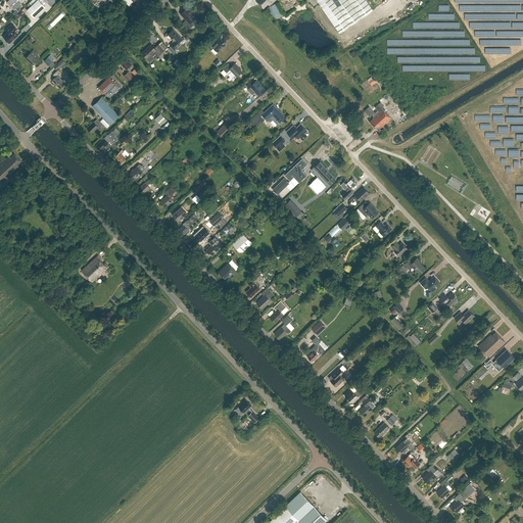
[(14,15),(21,8),(17,5),(22,0),(7,0),(7,1),(14,9),(13,9),(14,10),(12,13),(14,15)]
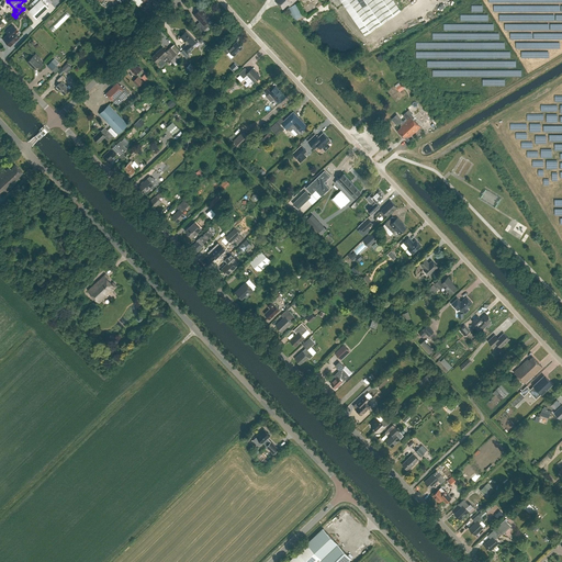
[(48,7),(42,0),(34,0),(30,6),(32,8),(29,10),(36,18),(48,7)]
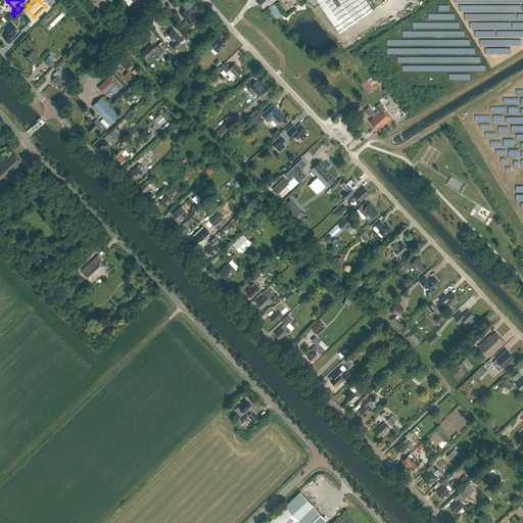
[(317,0),(340,33),(373,10),(365,0),(317,0)]
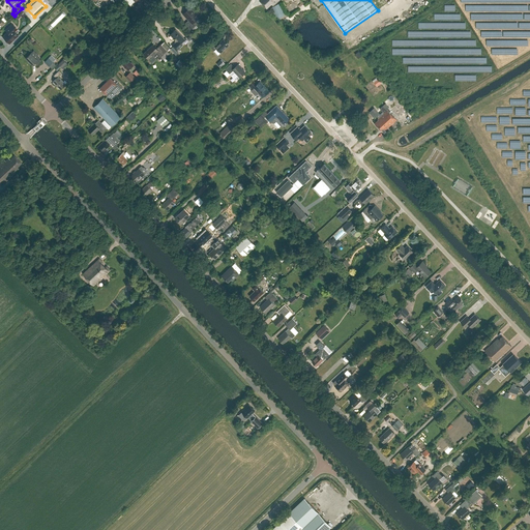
[(280,3),(271,7),(275,18),(278,19),(281,19),(285,15),(280,3)]
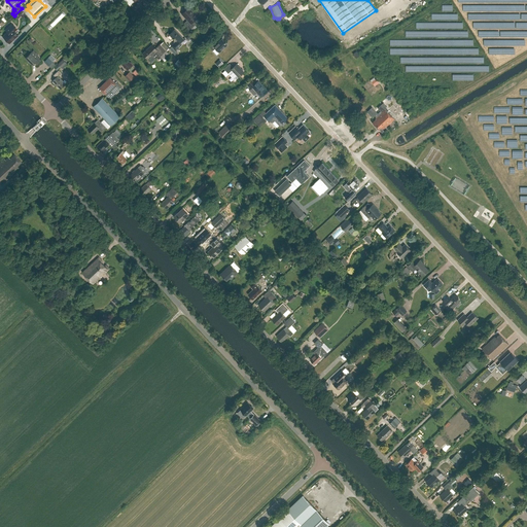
[(182,13),(188,21),(184,25),(190,32),(192,30),(191,29),(197,24),(194,21),(198,18),(197,16),(200,13),(197,9),(194,12),(188,7),(182,13)]
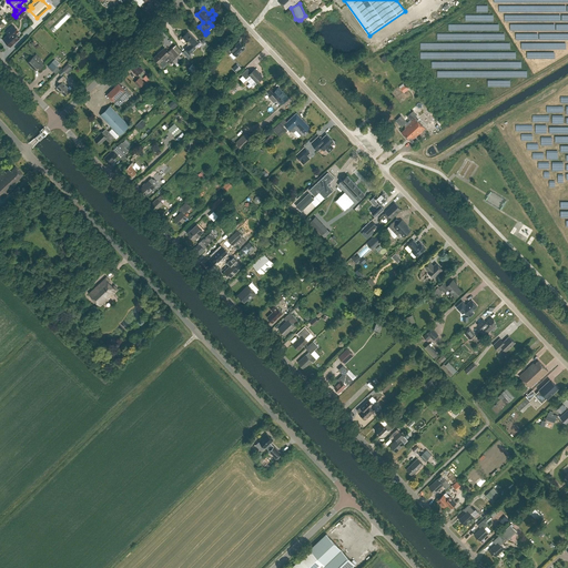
[(14,42),(19,37),(16,33),(18,30),(13,26),(7,32),(9,34),(4,39),(10,46),(11,44),(12,44),(14,43),(14,42)]
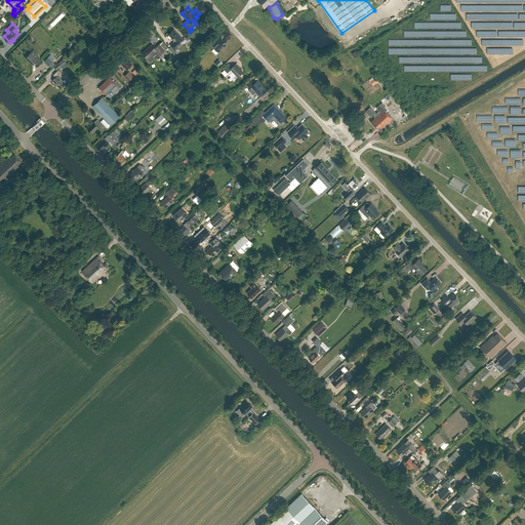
[(174,44),(175,44),(172,47),(175,49),(180,44),(179,42),(183,39),(174,29),(169,34),(175,41),(174,44)]
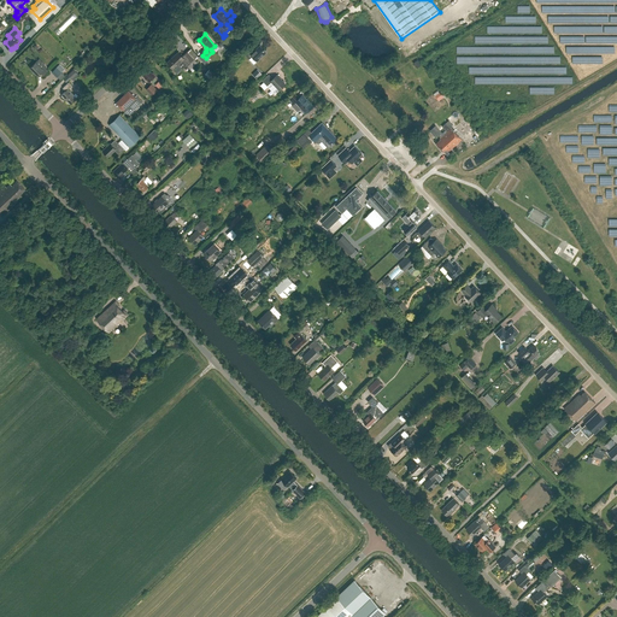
[(250,59),(252,57),(257,62),(266,52),(260,46),(253,52),(247,46),(242,51),(250,59)]
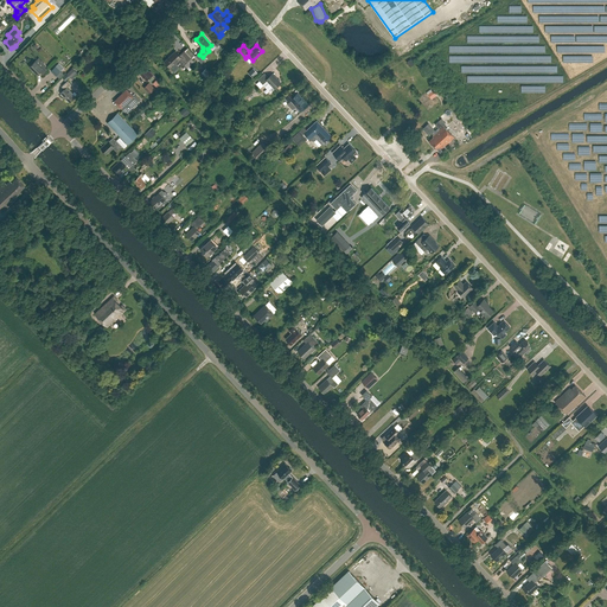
[(189,48),(185,51),(187,53),(192,57),(195,55),(189,48)]
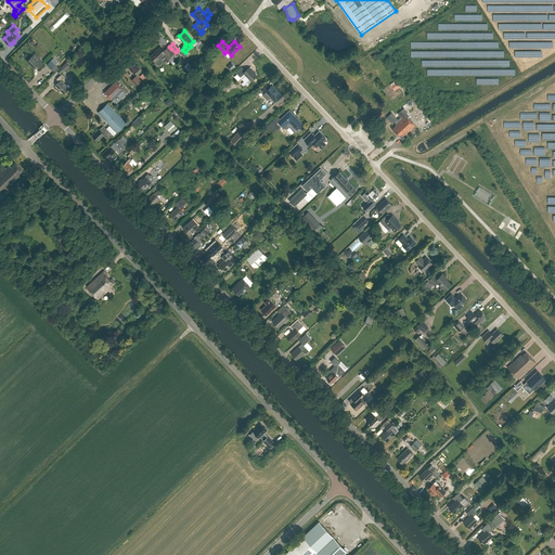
[(171,49),(169,47),(165,51),(160,47),(151,56),(159,65),(167,57),(170,62),(178,54),(176,52),(171,49)]
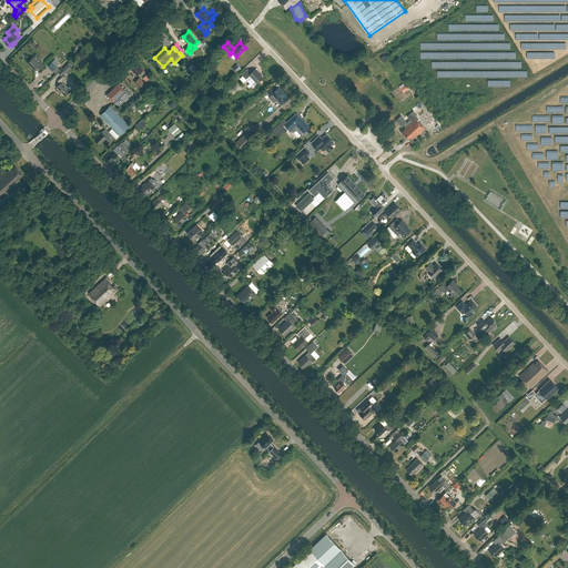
[(38,62),(33,57),(29,62),(36,69),(38,67),(40,69),(46,64),(40,60),(38,62)]
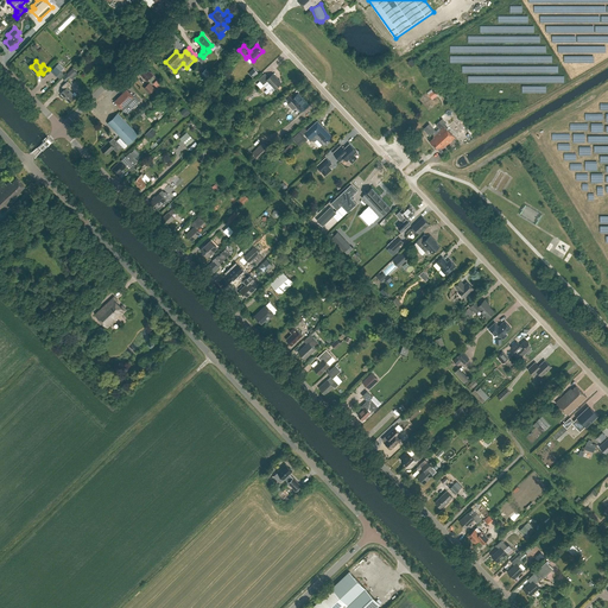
[(51,71),(56,76),(61,71),(56,67),(51,71)]
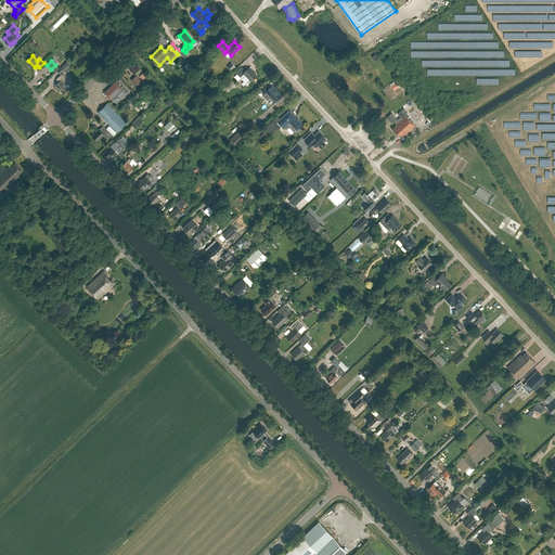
[(128,66),(134,74),(141,67),(138,65),(137,65),(132,61),(128,66)]
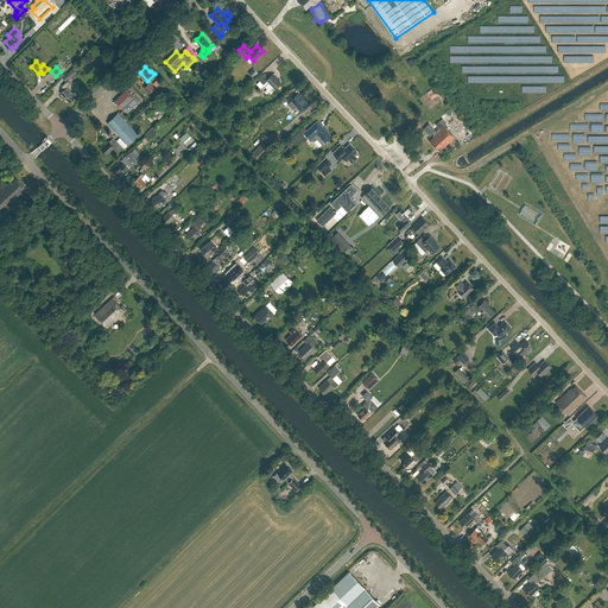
[(71,78),(76,73),(73,68),(67,74),(71,78)]
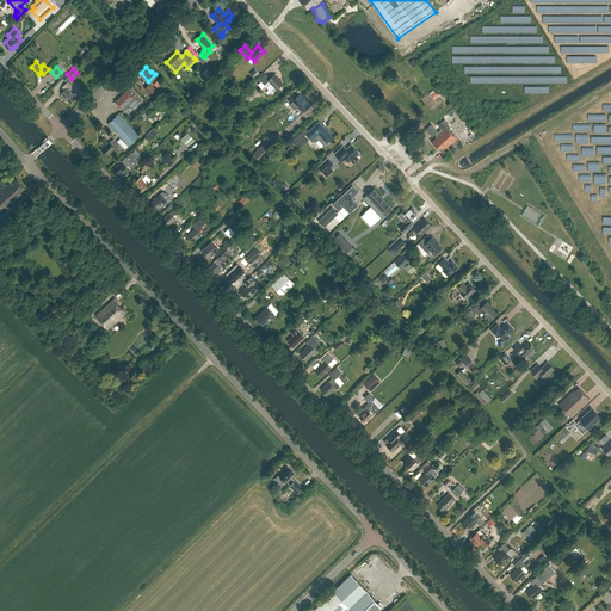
[(208,68),(203,73),(208,79),(214,74),(208,68)]
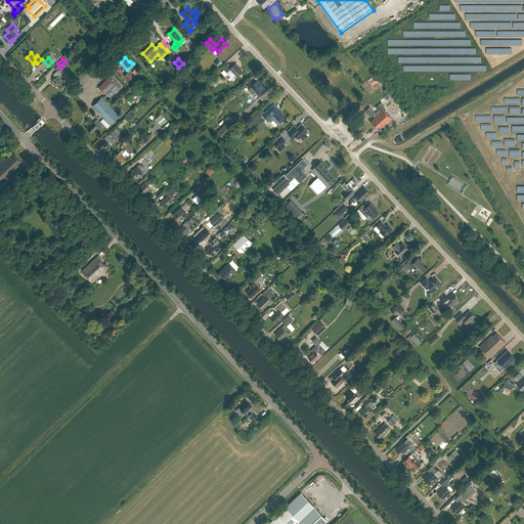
[(223,69),(227,74),(233,80),(243,72),(235,63),(231,67),(228,63),(223,69)]
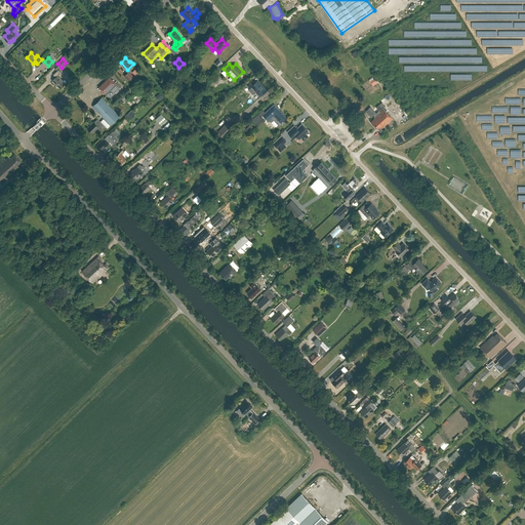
[(53,80),(61,88),(66,83),(58,76),(62,73),(58,70),(53,75),(56,77),(53,80)]
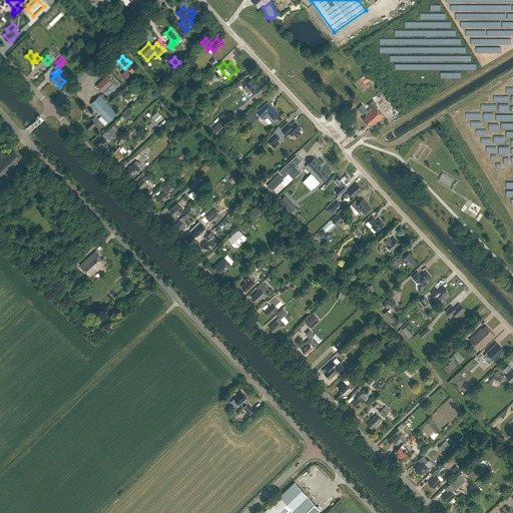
[(121,74),(126,79),(131,75),(126,69),(121,74)]
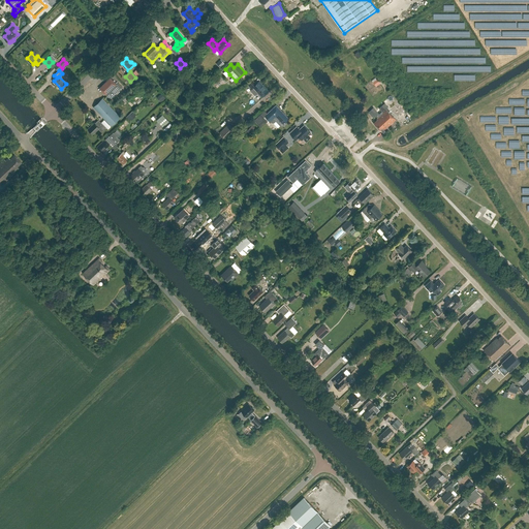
[(219,74),(211,83),(214,87),(223,79),(219,74)]
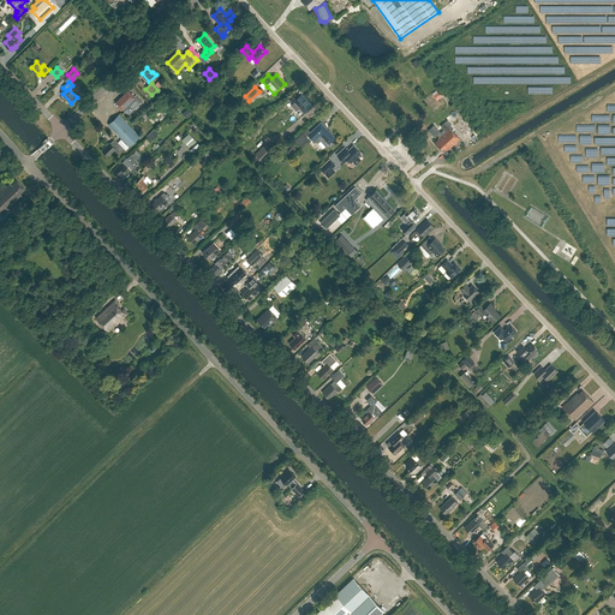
[(129,91),(117,102),(123,109),(129,115),(141,103),(136,97),(129,91)]
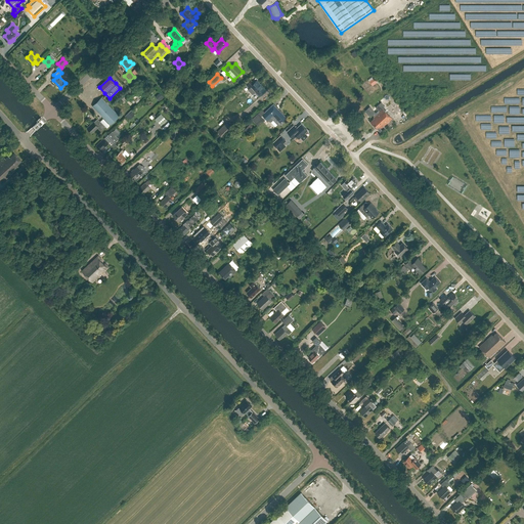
[(250,79),(245,83),(250,88),(251,86),(256,92),(259,96),(263,93),(262,92),(265,89),(257,81),(254,84),(250,79)]
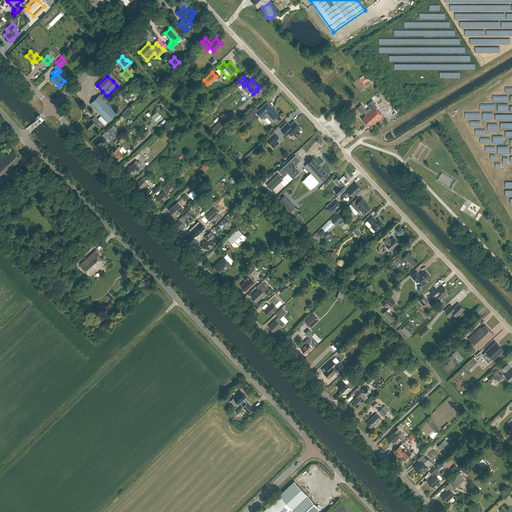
[(117,113),(99,95),(91,104),(102,116),(99,119),(96,116),(92,119),(86,124),(90,129),(96,124),(99,127),(103,124),(104,125),(117,113)]
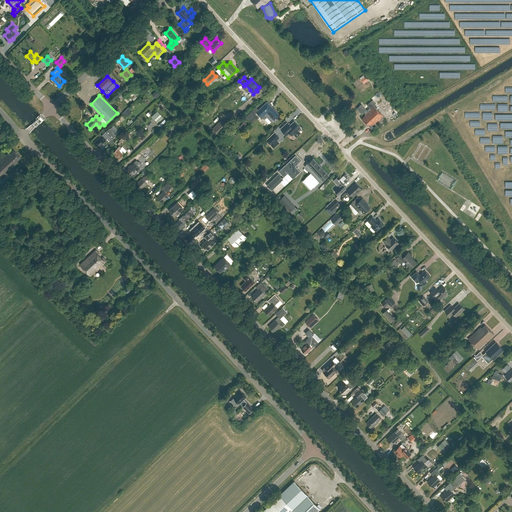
[(361,104),(357,108),(362,114),(364,112),(365,114),(364,115),(365,116),(362,119),(370,128),(371,127),(372,126),(383,116),(374,105),(375,103),(372,100),(367,105),(364,107),(361,104)]
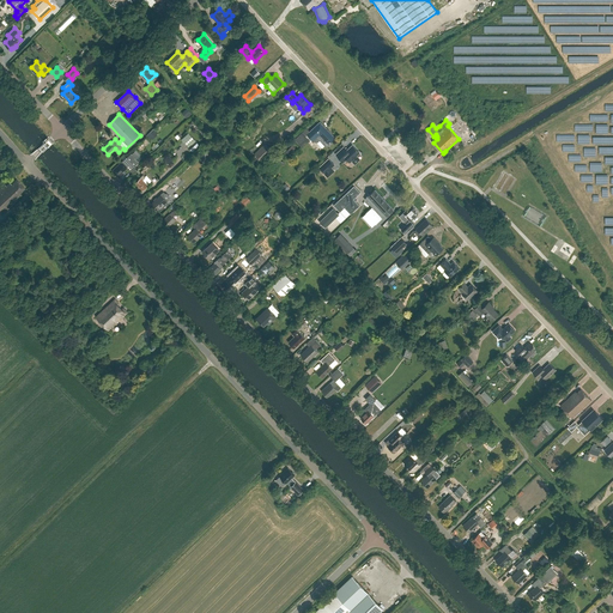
[(328,147),(328,146),(332,143),(331,141),(334,138),(325,127),(323,127),(320,122),(307,134),(313,140),(316,137),(326,146),(326,147),(327,147),(328,147)]
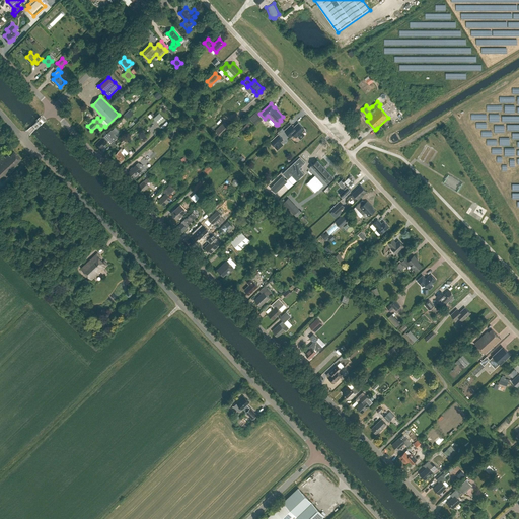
[(159,124),(165,119),(159,112),(154,118),(159,124)]
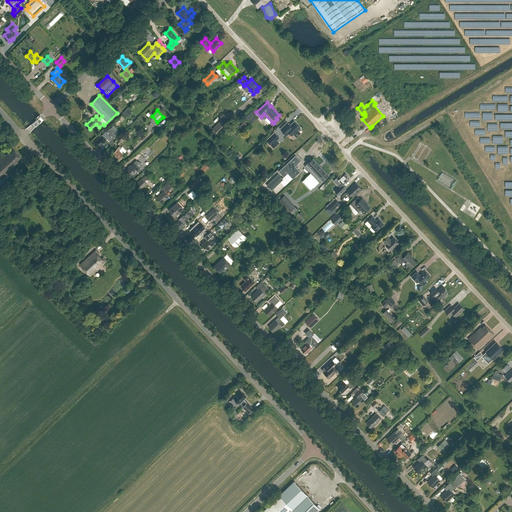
[(252,110),(246,116),(250,121),(256,115),(252,110)]
